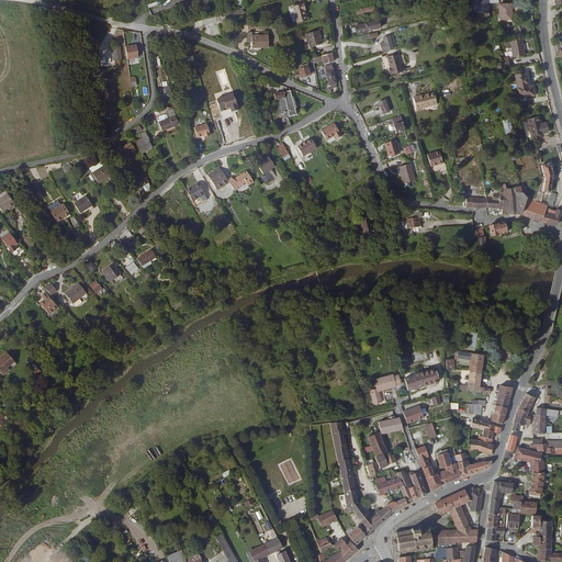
[(489,0),(473,0),(475,13),(481,13),(481,15),(484,14),(484,19),(491,18),(491,14),(490,4),(489,0)]
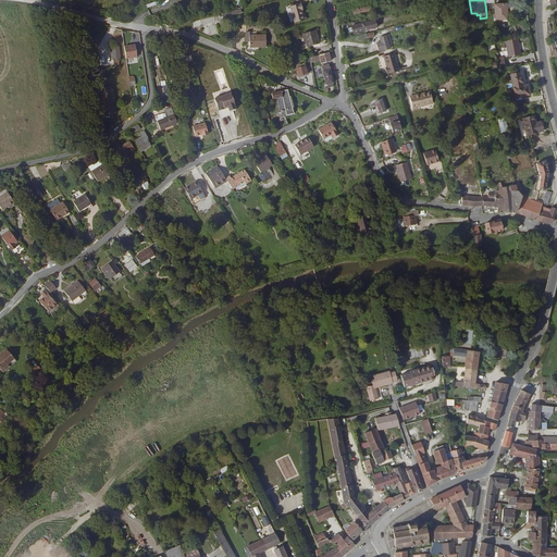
[(304,9),(302,2),(292,5),(296,22),(308,17),(307,13),(304,14),(302,9),(304,9)]
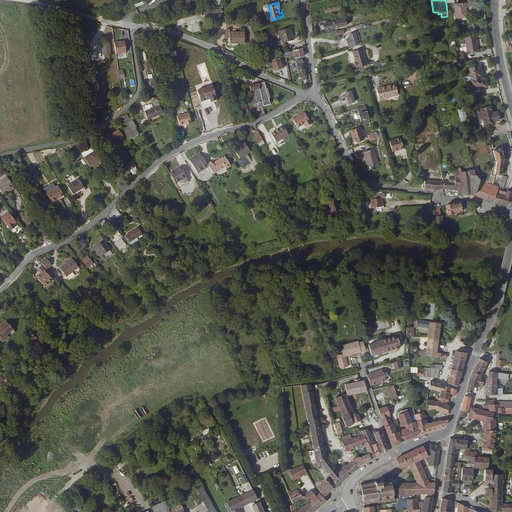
[(458,18),(468,17),(467,7),(466,3),(456,4),(458,18)]
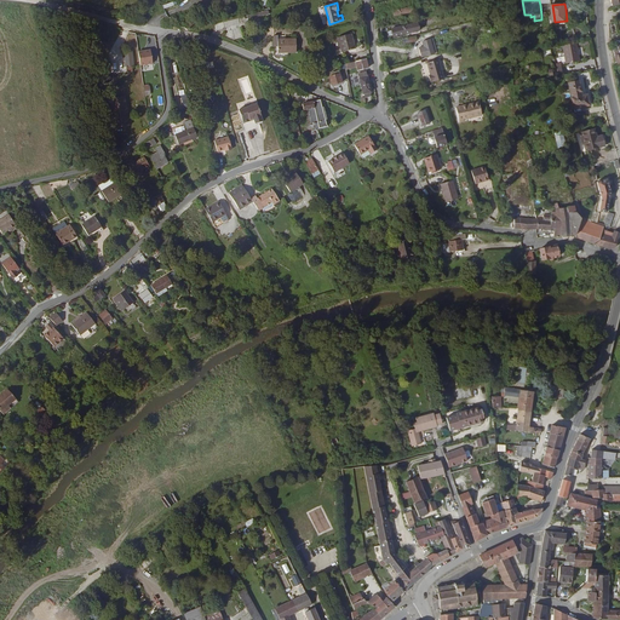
[(418,29),(417,21),(392,26),(395,34),(409,30),(411,33),(414,32),(413,30),(418,29)]
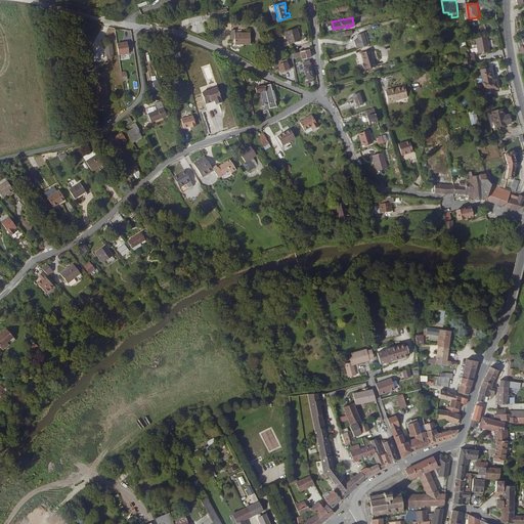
[(297,28),(286,30),(289,43),(300,40),(297,28)]
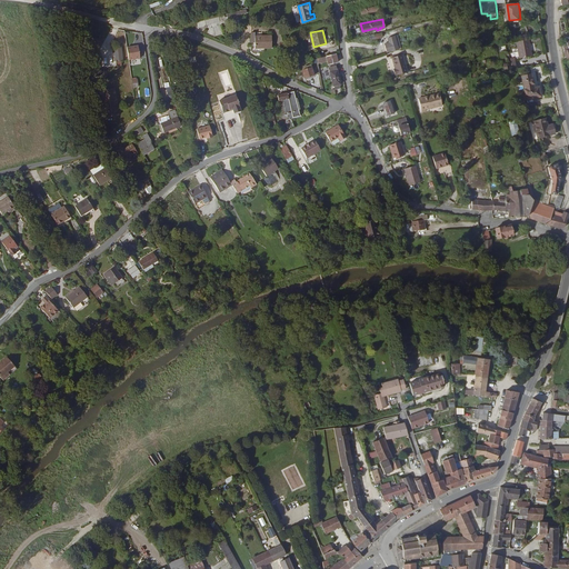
[(272,36),(256,35),(255,47),(272,47),(272,36)]
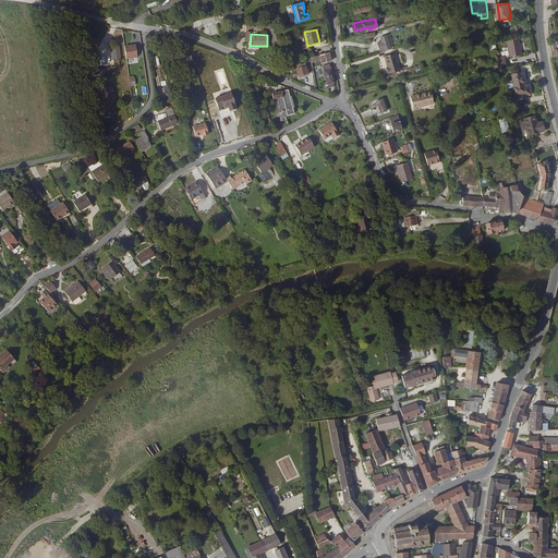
[(378,50),(391,47),(388,34),(379,36),(380,40),(376,41),(378,50)]
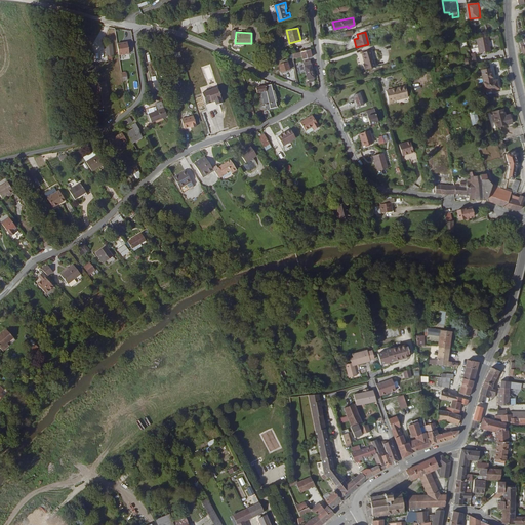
[(126,36),(116,38),(118,49),(128,47),(126,36)]
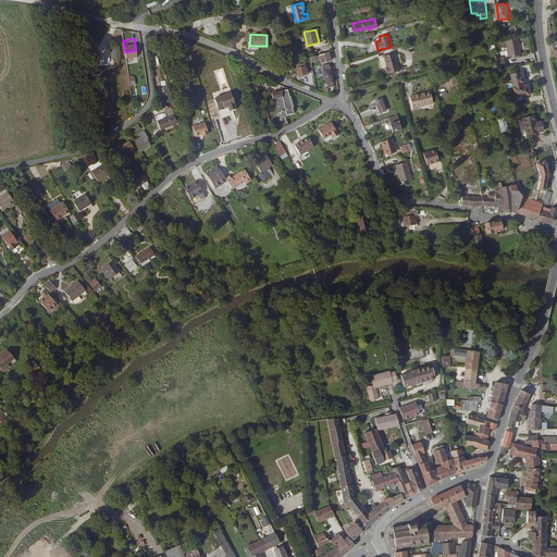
[(522,54),(520,38),(508,39),(511,56),(522,54)]
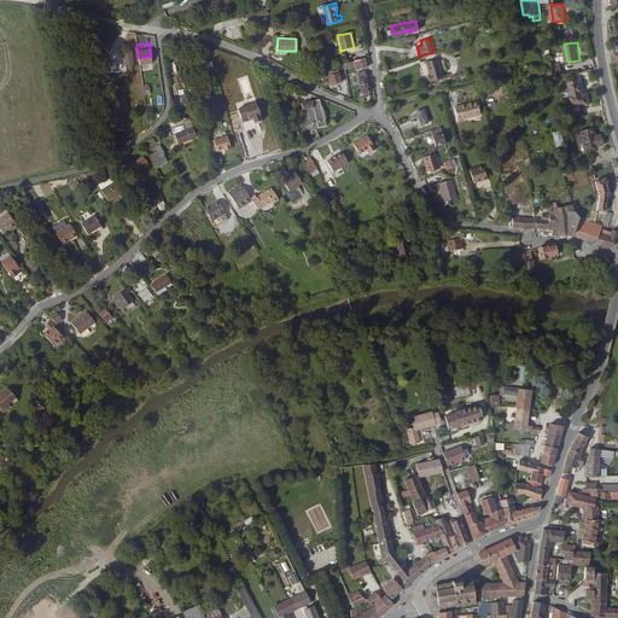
[(366,65),(365,57),(354,59),(356,69),(366,65)]
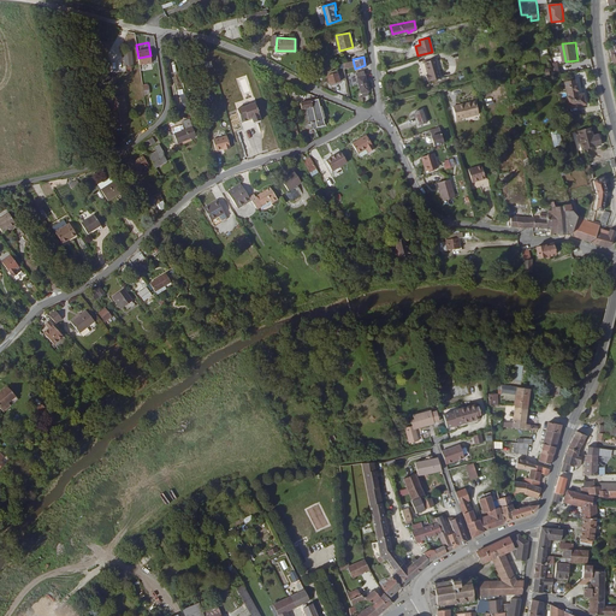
[(428,81),(430,81),(430,80),(442,76),(436,58),(425,61),(428,73),(426,73),(428,81)]
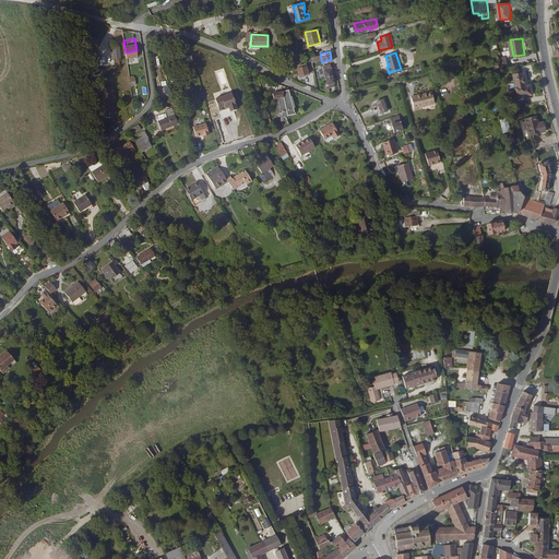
[(334,82),(330,63),(322,66),(326,83),(329,83),(334,82)]
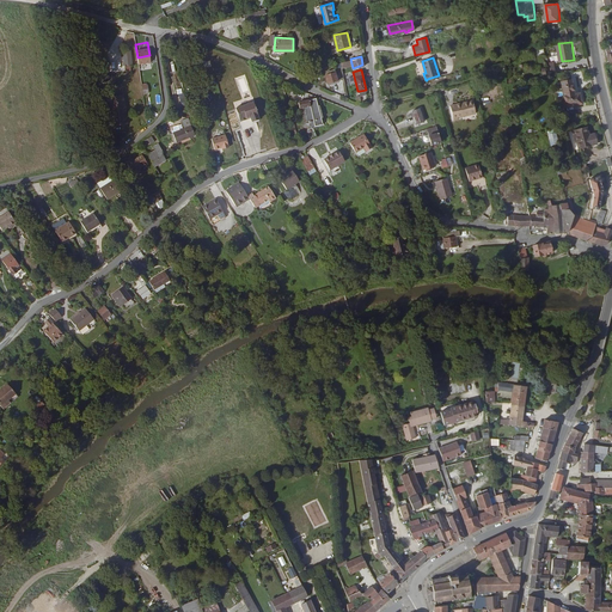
[(324,77),(326,85),(337,81),(335,73),(324,77)]
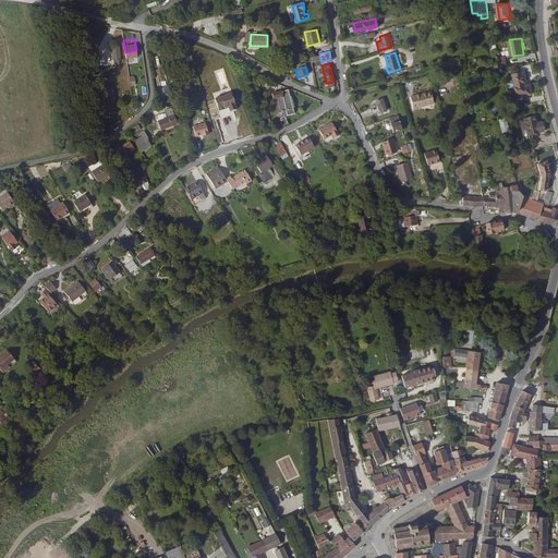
[(530,85),(526,71),(512,74),(516,91),(512,92),(513,98),(535,94),(534,84),(530,85)]
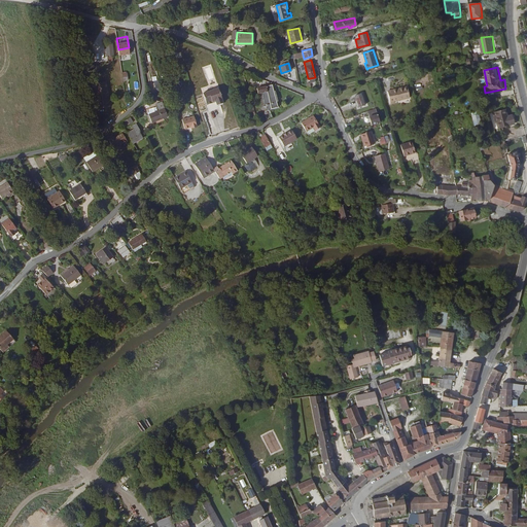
[(157,75),(153,76),(157,96),(162,95),(157,75)]
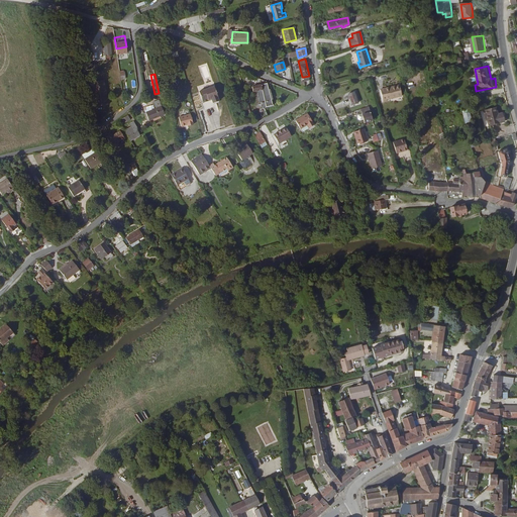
[(96,102),(109,100),(106,84),(104,75),(91,78),(96,102)]
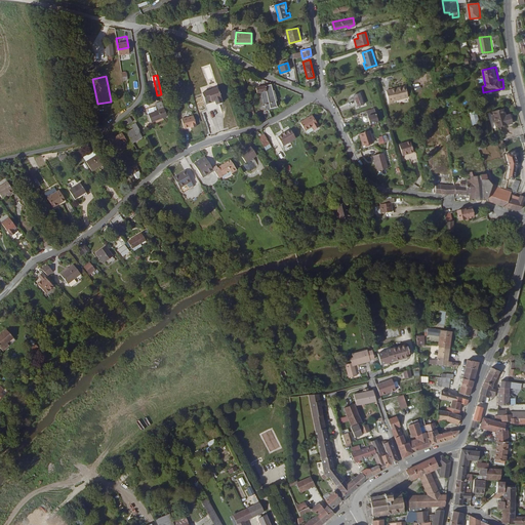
[(274,108),(269,85),(259,87),(261,92),(258,93),(261,106),(265,105),(266,111),(274,108)]
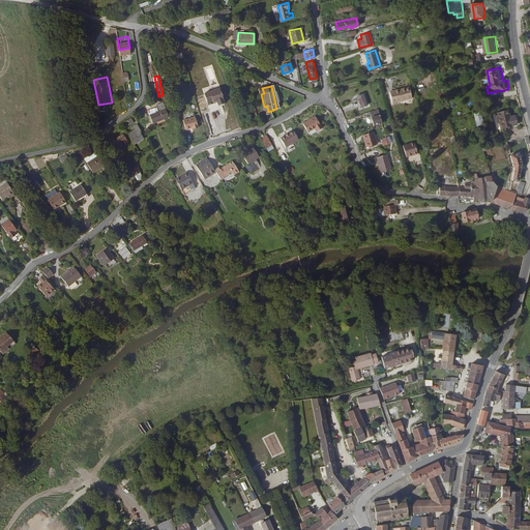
[(408,86),(400,88),(400,90),(392,92),(391,90),(388,91),(391,104),(395,102),(394,101),(410,97),(408,86)]
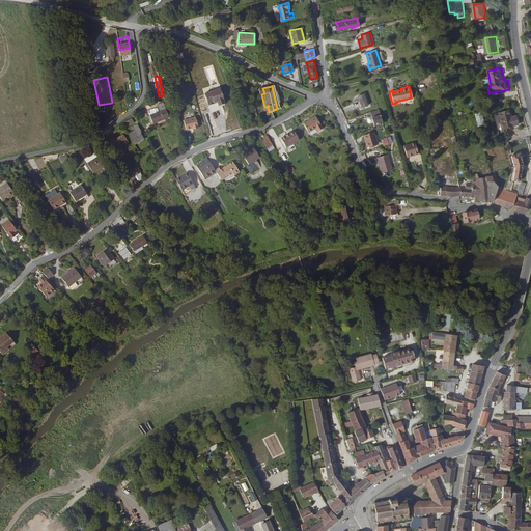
[(224,102),(218,87),(202,92),(210,111),(218,108),(217,105),(224,102)]
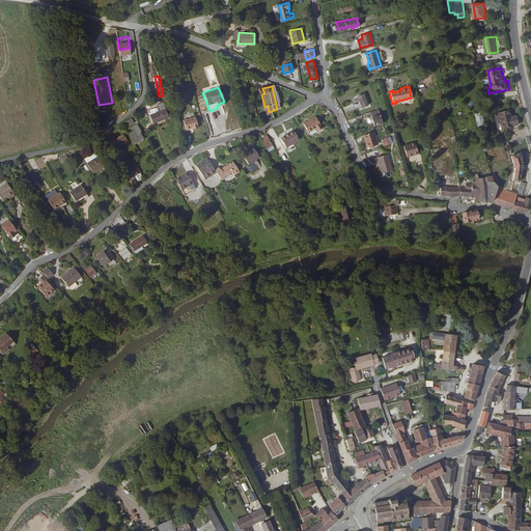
[(366,107),(364,96),(358,98),(360,108),(366,107)]
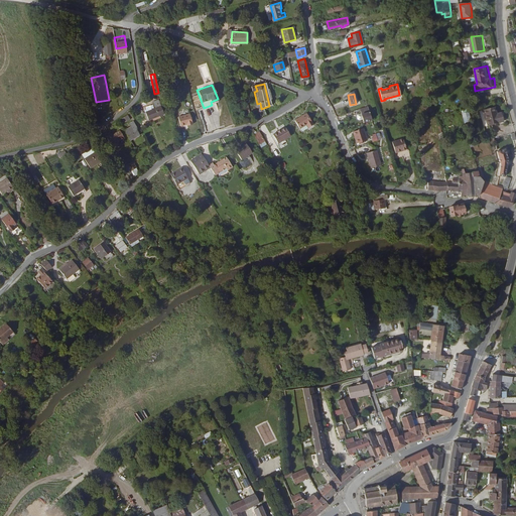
[(157,114),(158,116),(163,114),(156,99),(151,102),(154,108),(147,112),(150,118),(157,114)]
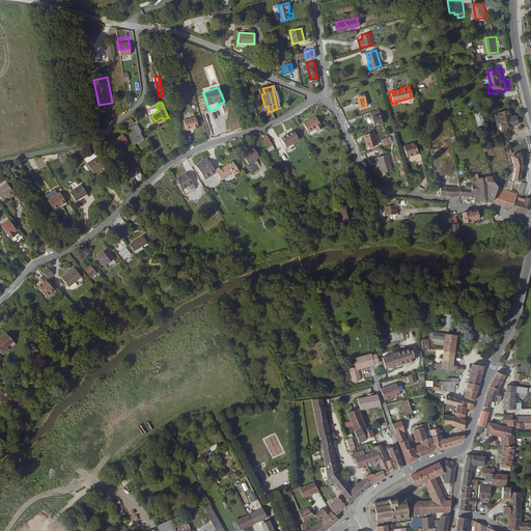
[(516,118),(515,115),(512,116),(510,109),(500,112),(504,129),(520,124),(518,118),(516,118)]
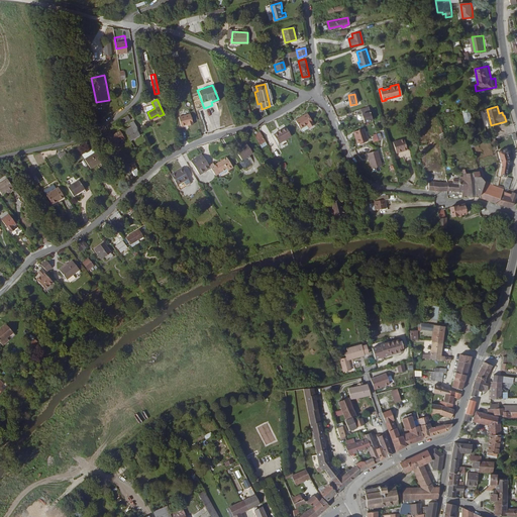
[(368,109),(359,111),(363,122),(371,119),(370,115),(368,109)]
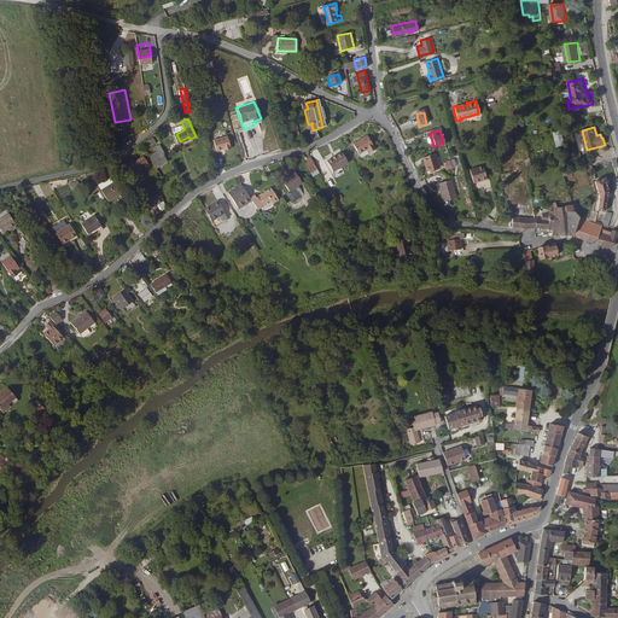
[(217,136),(213,138),(216,151),(222,149),(225,149),(226,151),(231,149),(227,134),(217,136)]
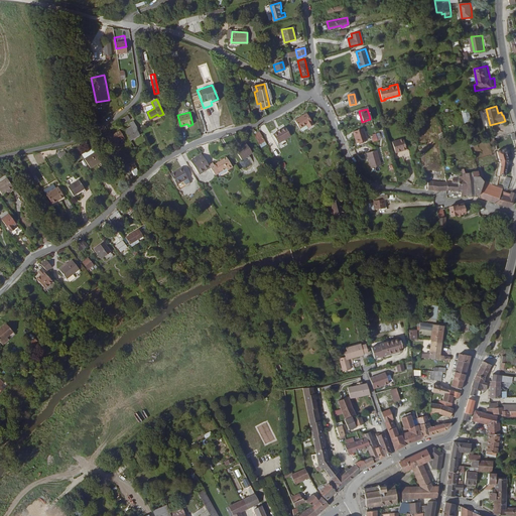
[(305,112),(292,119),(298,126),(304,122),(306,126),(311,123),(305,112)]
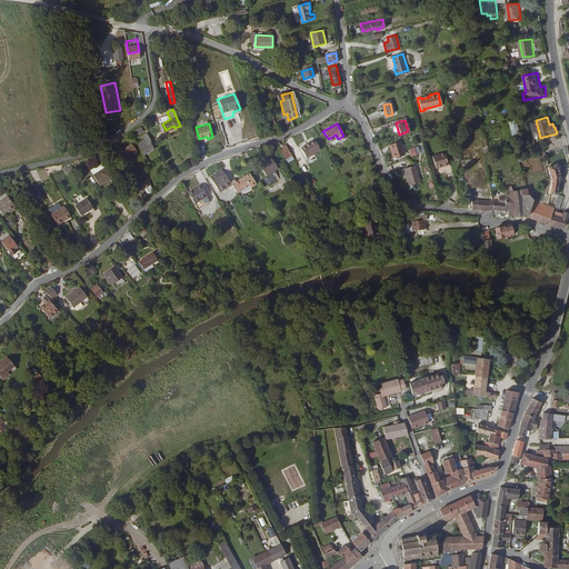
[(318,148),(312,138),(308,141),(308,140),(303,143),(299,147),(305,156),(318,148)]
